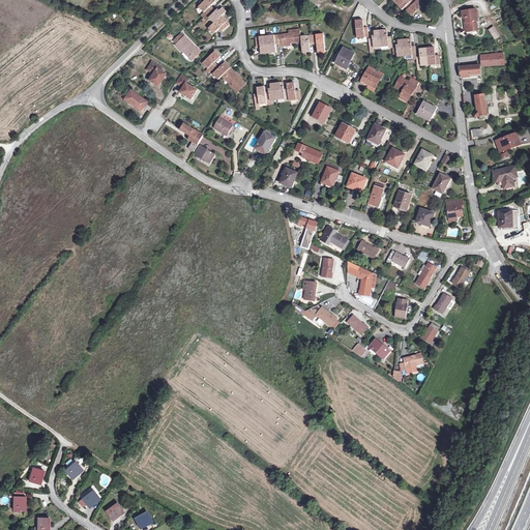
[(211,6),(217,1),(216,0),(206,0),(200,6),(204,11),(202,13),(206,19),(209,17),(214,22),(209,27),(214,34),(221,29),(223,31),(229,25),(222,18),(228,12),(223,5),(216,11),(211,6)]
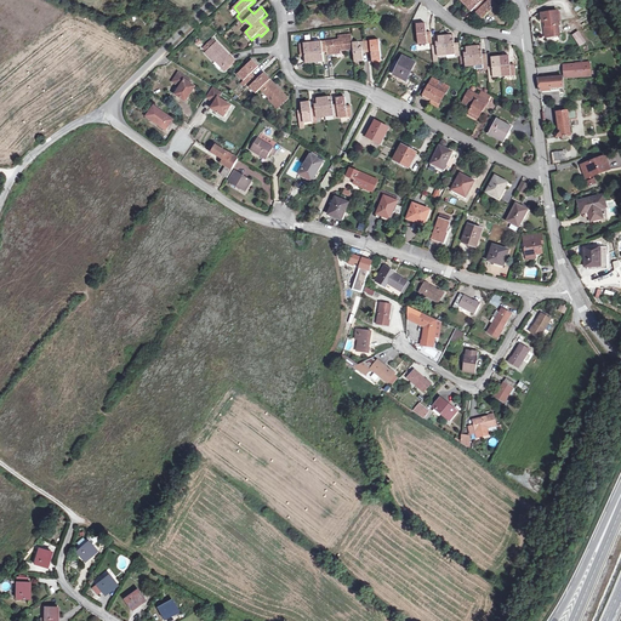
[(459,0),(469,11),(476,5),(478,9),(476,12),(482,20),(488,13),(490,16),(500,9),(491,0),(459,0)]
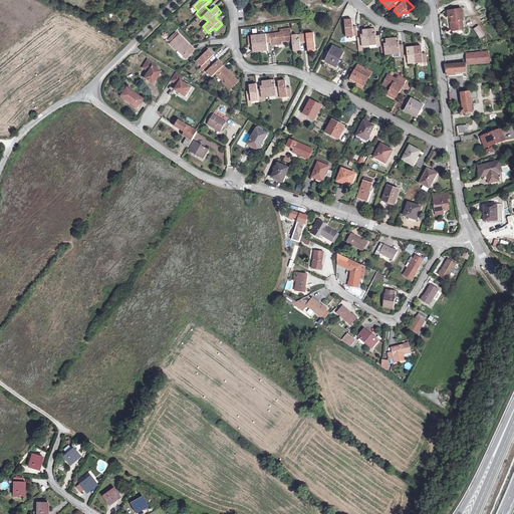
[(449,12),(450,19),(453,18),(453,22),(452,22),(452,28),(457,28),(457,31),(464,30),(463,21),(464,20),(463,10),(449,12)]
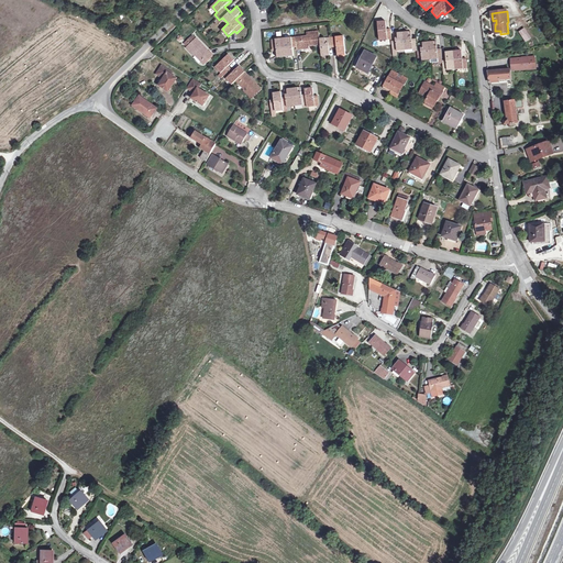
[(387,28),(386,19),(379,20),(381,39),(393,37),(392,28),(387,28)]
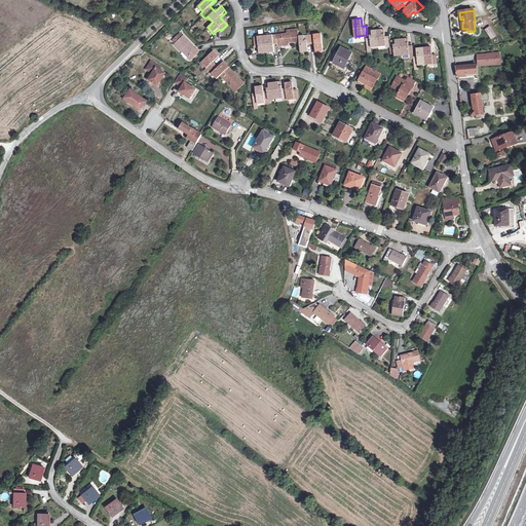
[(371,29),(371,36),(368,37),(369,51),(373,51),(372,46),(390,44),(389,35),(386,35),(385,28),(371,29)]
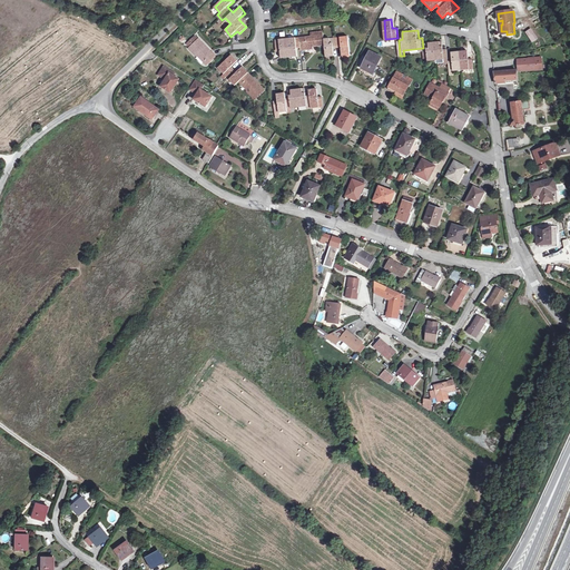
[(534,42),(538,40),(531,30),(528,32),(534,42)]
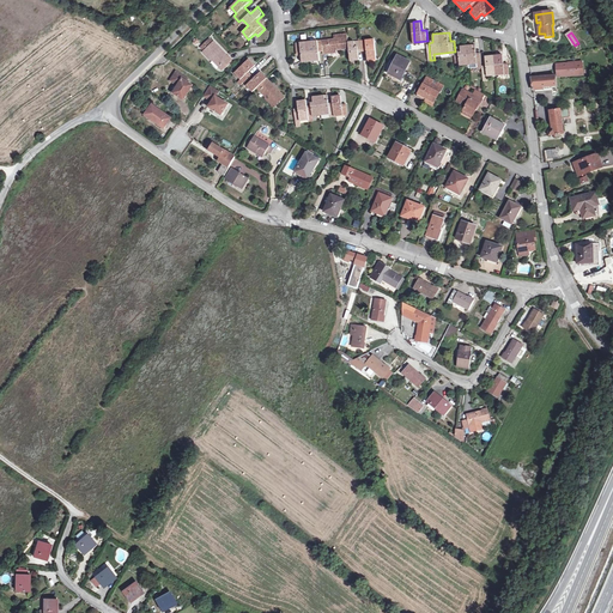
[(297,43),(298,55),(302,55),(303,62),(321,61),(320,53),(325,53),(325,55),(337,54),(337,52),(351,50),(351,61),(359,61),(359,53),(368,52),(368,60),(377,60),(375,37),(350,40),(350,35),(334,36),(335,41),(297,43)]
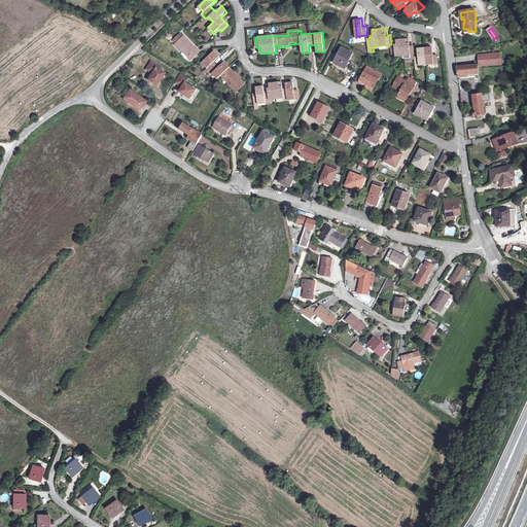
[(185,35),(184,36),(182,33),(173,41),(176,44),(175,44),(183,53),(184,53),(191,60),(200,51),(185,35)]
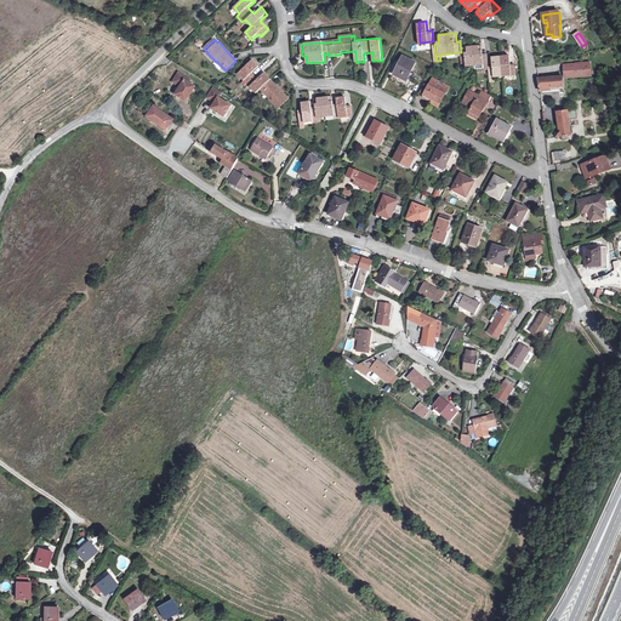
[(465,46),(465,55),(462,55),(462,66),(476,64),(484,64),(489,63),(488,52),(483,52),(483,44),(465,46)]
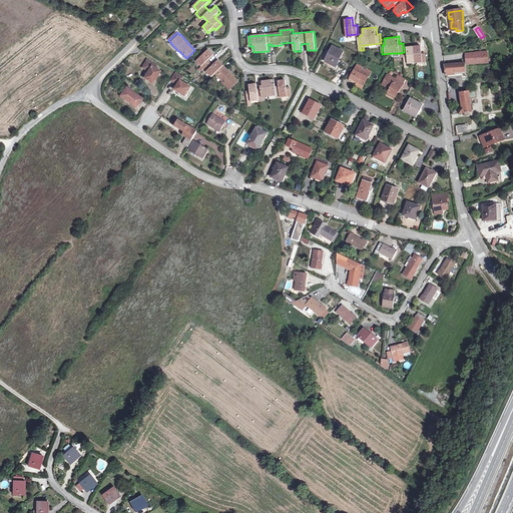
[(337,64),(345,49),(335,44),(327,59),(337,64)]
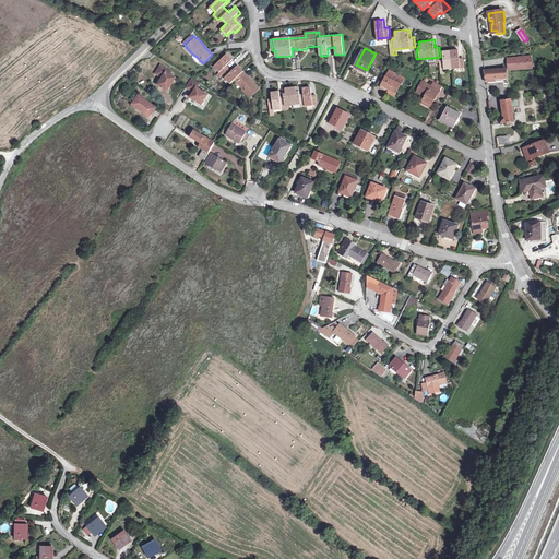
[(443,50),(443,59),(440,59),(440,61),(441,75),(445,74),(445,69),(465,67),(464,57),(461,57),(460,49),(443,50)]
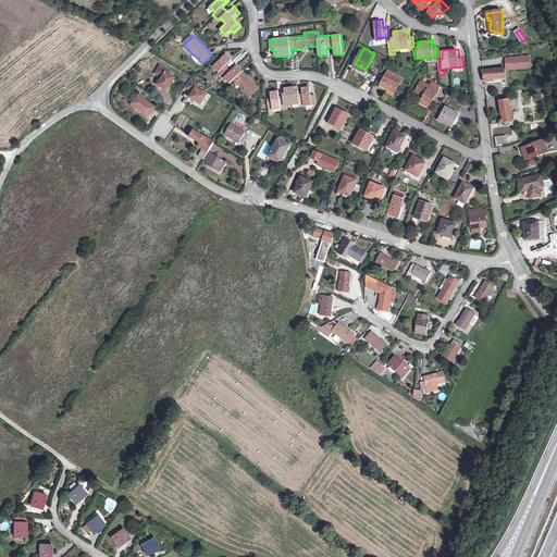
[(226,65),(232,61),(226,54),(214,66),(218,71),(215,74),(218,76),(221,74),(231,83),(235,78),(243,86),(240,88),(249,98),(259,88),(237,65),(231,71),(226,65)]
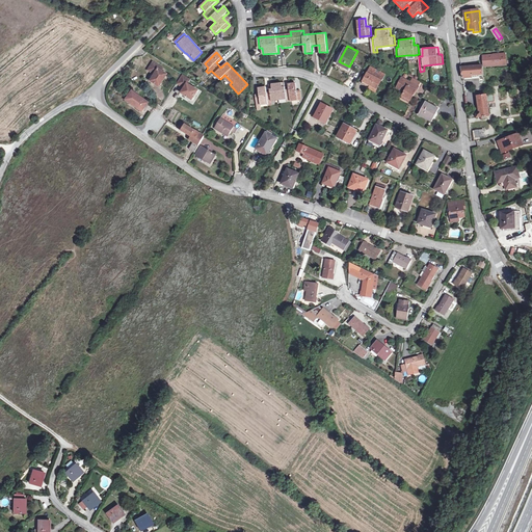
[(488,61),(484,62),(484,64),(484,67),(485,67),(505,65),(504,60),(508,60),(507,54),(498,55),(498,56),(495,56),(495,55),(489,56),(489,59),(488,59),(488,61)]
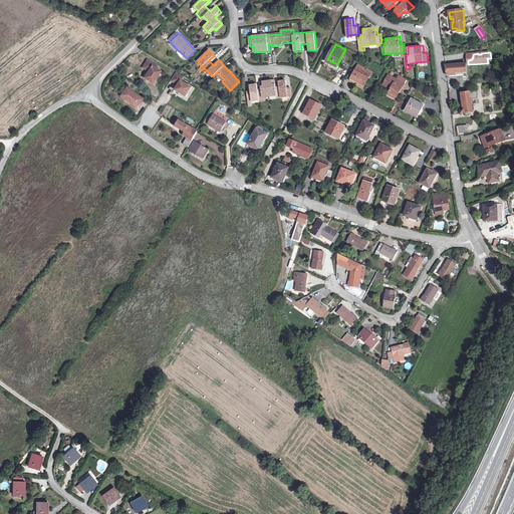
[(149,60),(144,67),(150,71),(146,77),(155,83),(162,71),(157,67),(158,66),(149,60)]
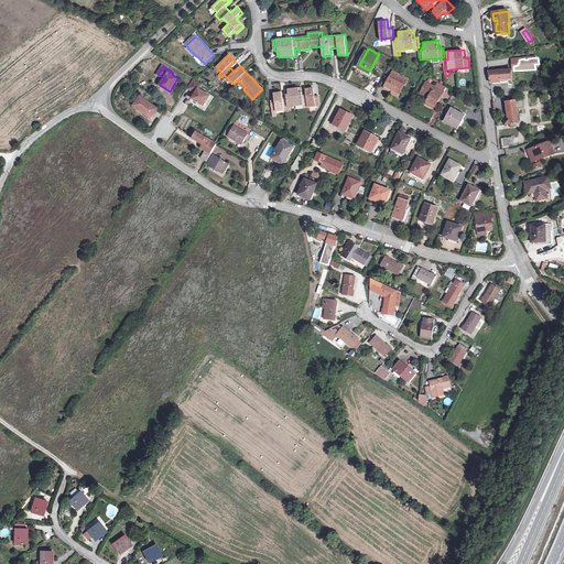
[(499,72),(489,73),(490,82),(513,79),(512,75),(512,71),(499,72)]
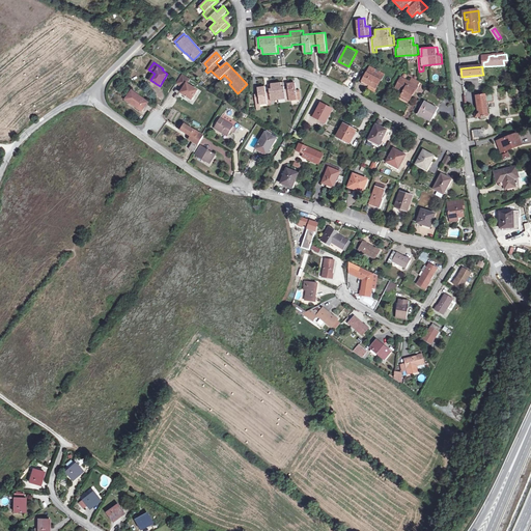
[(365,78),(369,70),(364,67),(360,75),(365,78)]
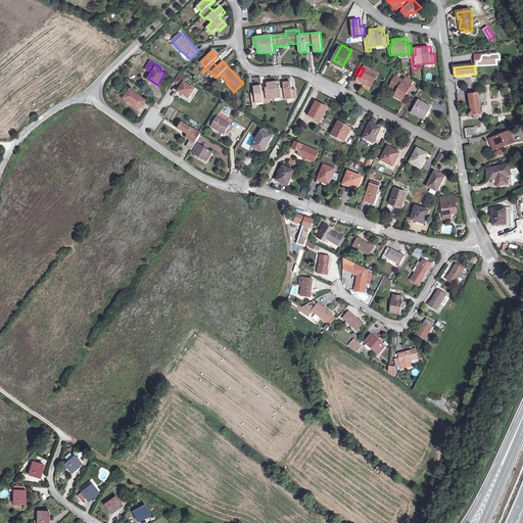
[(372,87),(377,77),(369,72),(364,68),(360,77),(357,82),(360,84),(362,82),(372,87)]
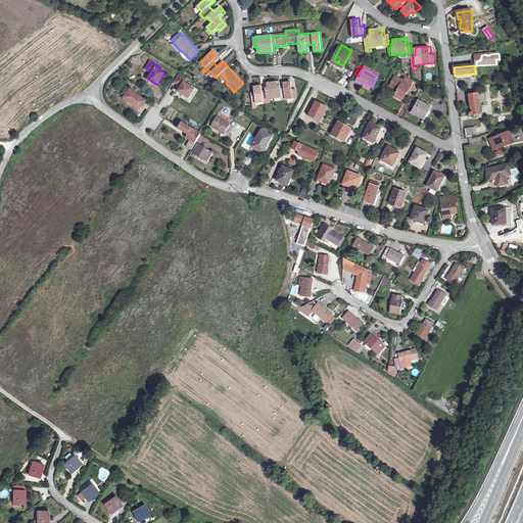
[(187,79),(180,75),(175,83),(181,87),(179,91),(189,98),(195,89),(184,83),(187,79)]
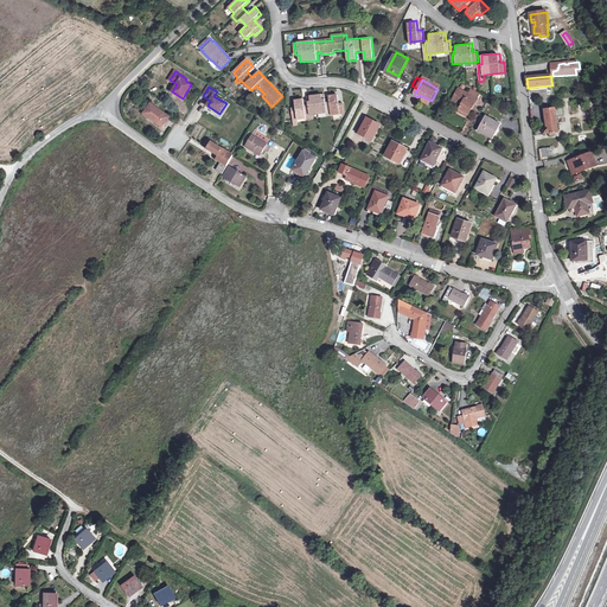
[(474,90),(472,95),(460,88),(453,101),(458,103),(457,104),(461,108),(460,110),(468,115),(474,102),(477,103),(479,98),(478,98),(480,94),(474,90)]
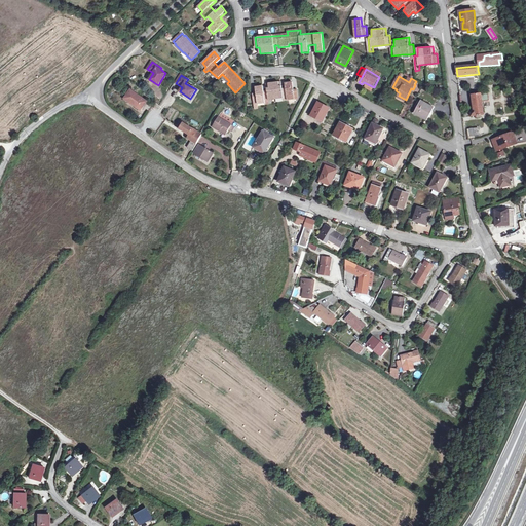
[(256,86),(257,95),(255,95),(255,104),(265,103),(265,100),(287,98),(287,100),(298,99),(297,89),(293,89),(293,82),(285,83),(286,87),(283,88),(282,81),(266,83),(266,89),(263,90),(263,85),(256,86)]
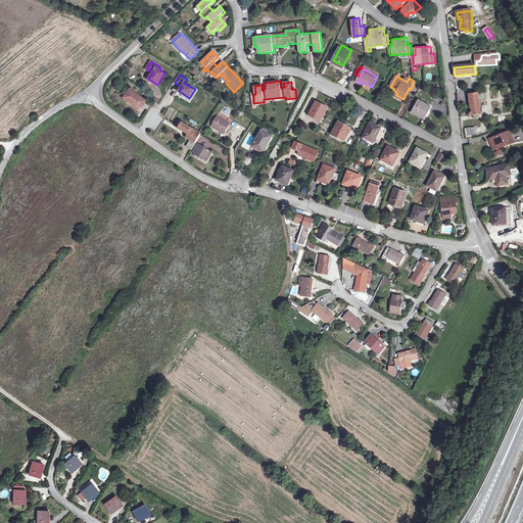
[(124,97),(139,108),(145,99),(130,88),(124,97)]
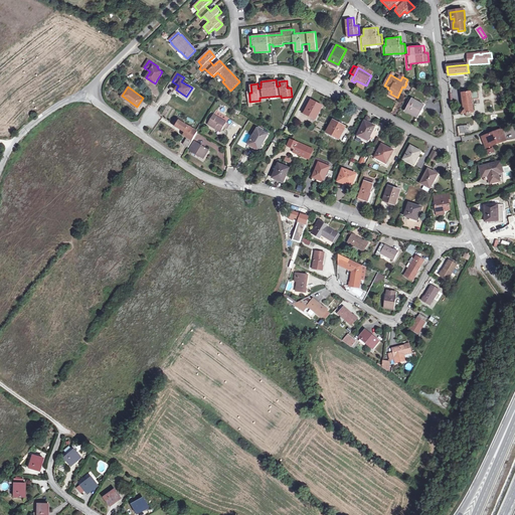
[(473,101),(472,93),(463,94),(465,110),(462,111),(462,115),(474,114),(473,101)]
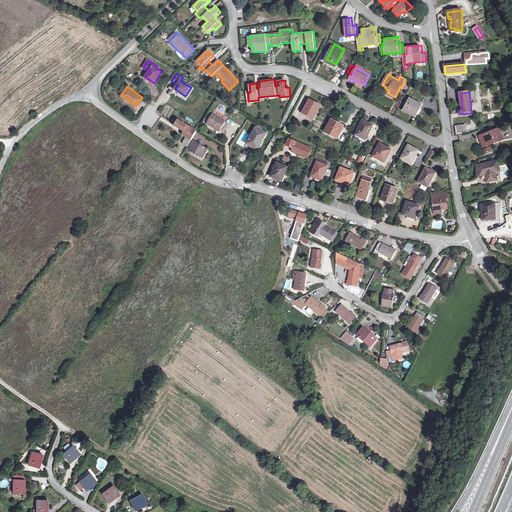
[(419,111),(424,102),(411,95),(405,107),(414,112),(416,109),(419,111)]
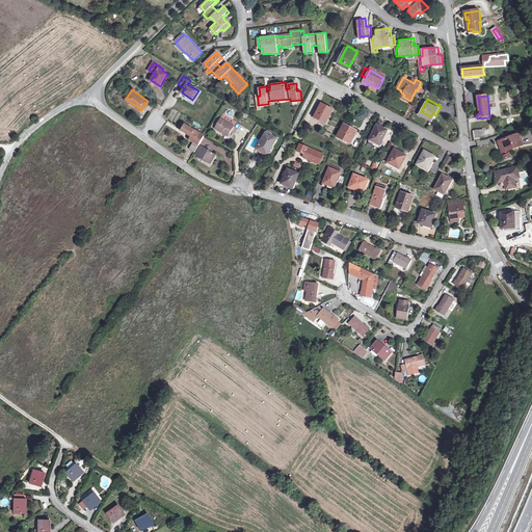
[(327,123),(334,109),(323,104),(316,117),(327,123)]
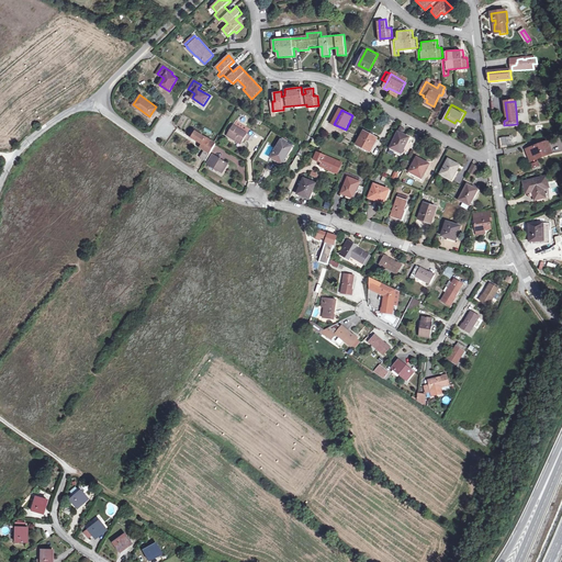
[(228,136),(243,144),(245,138),(248,134),(250,130),(238,122),(236,126),(235,125),(228,136)]
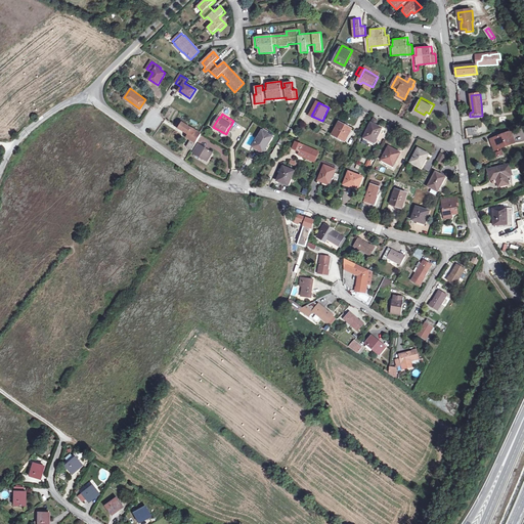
[(192,137),(190,140),(187,146),(192,150),(202,134),(186,125),(183,124),(179,122),(176,127),(188,134),(192,137)]
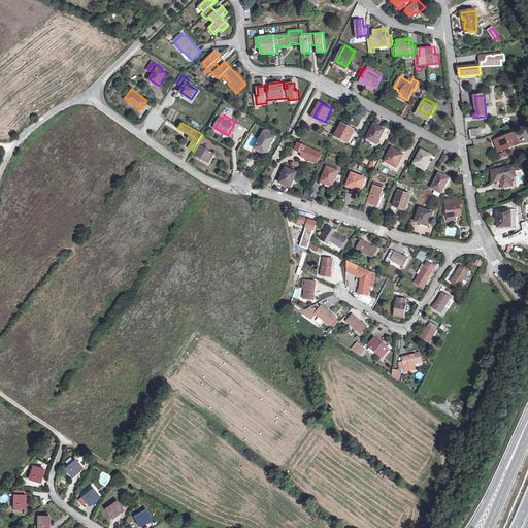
[(348,141),(354,129),(342,123),(336,135),(348,141)]
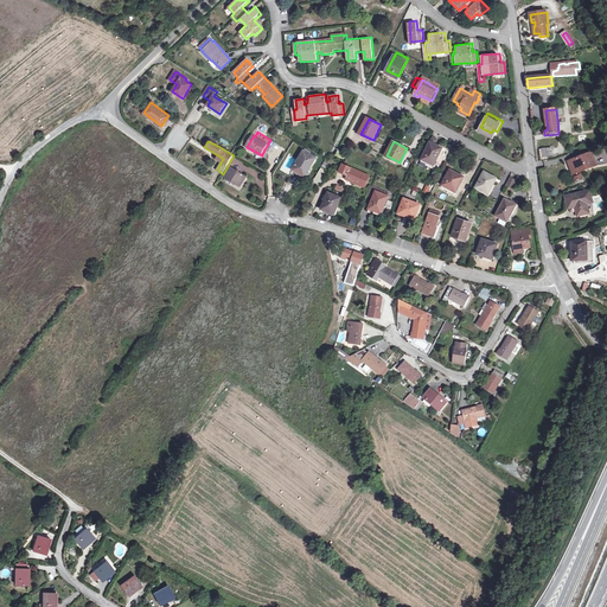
[(443,148),(436,146),(430,144),(423,161),(435,166),(443,148)]
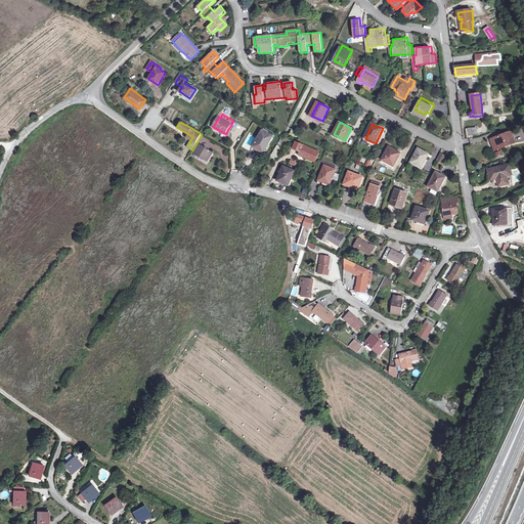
[(477,136),(476,128),(468,129),(469,136),(477,136)]
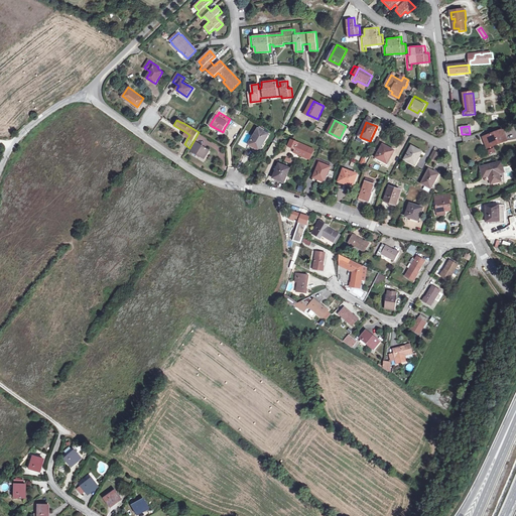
[(262,142),(264,143),(269,135),(259,129),(250,144),(258,149),(262,142)]
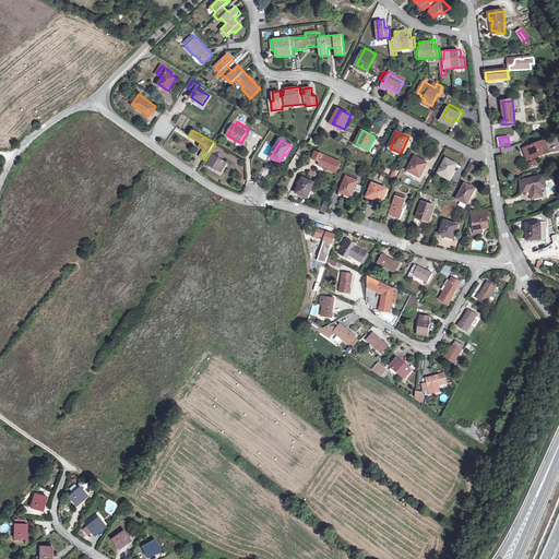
[(530,155),(532,159),(549,153),(545,142),(524,149),(527,156),(530,155)]
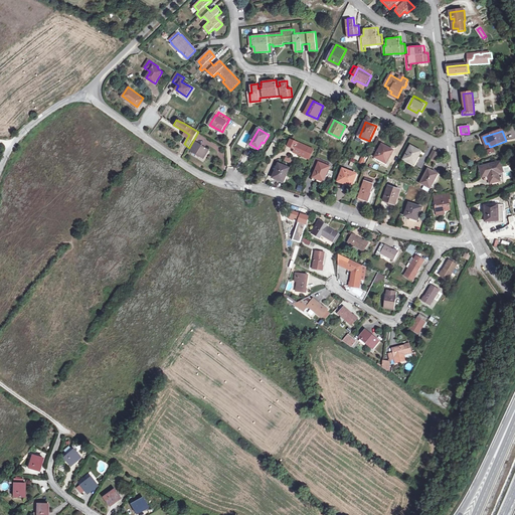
[(309,159),(314,149),(291,140),(288,146),(295,149),(296,149),(301,151),(300,155),(309,159)]
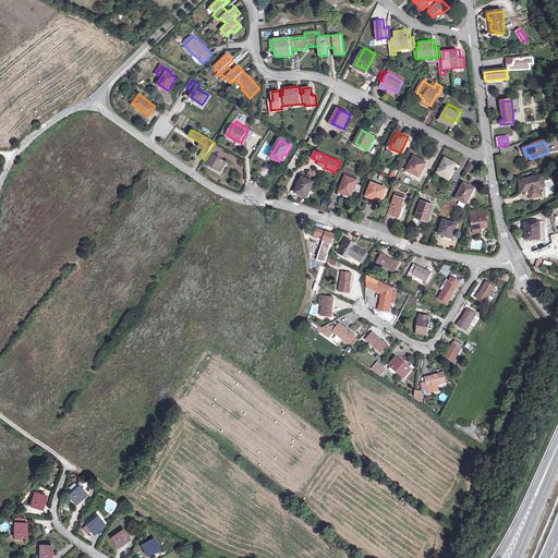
[(221,171),(227,162),(211,155),(207,164),(221,171)]
